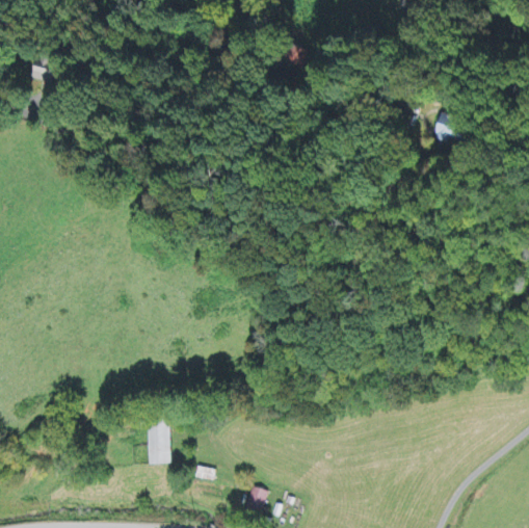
[(32,77),(52,82),(57,60),(37,55),(32,77)]
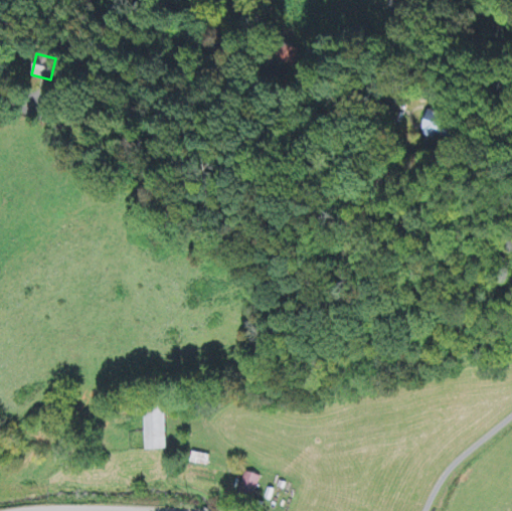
[(440,138),(447,115),(425,109),(418,133),(440,138)]
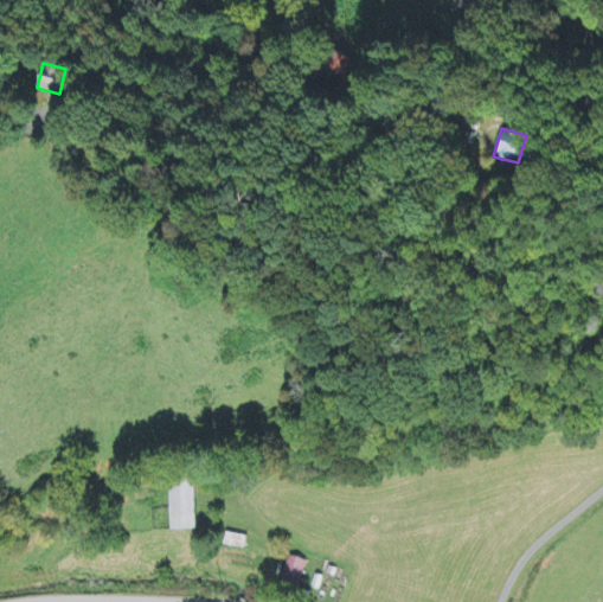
[(194,481),(166,482),(168,529),(196,527),(194,481)]
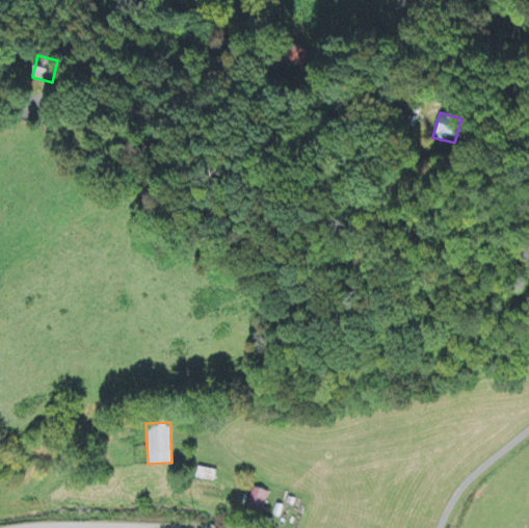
[(194,476),(212,479),(214,468),(196,465),(194,476)]
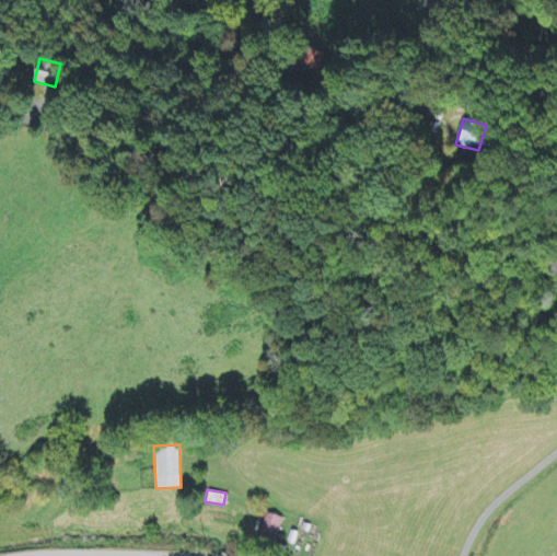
[(281,516),(264,510),(257,536),(274,542),(281,516)]
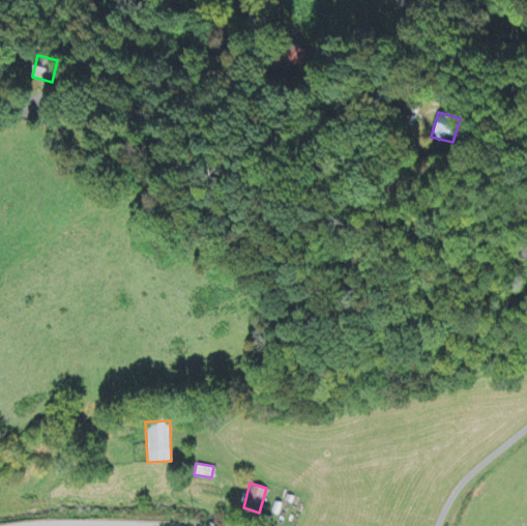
All buildings are outlined.
